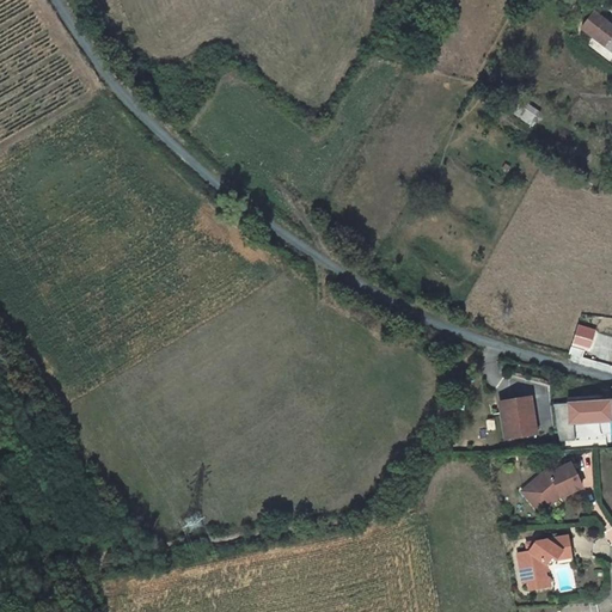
[(582,29),(593,37),(605,20),(594,13),(582,29)]
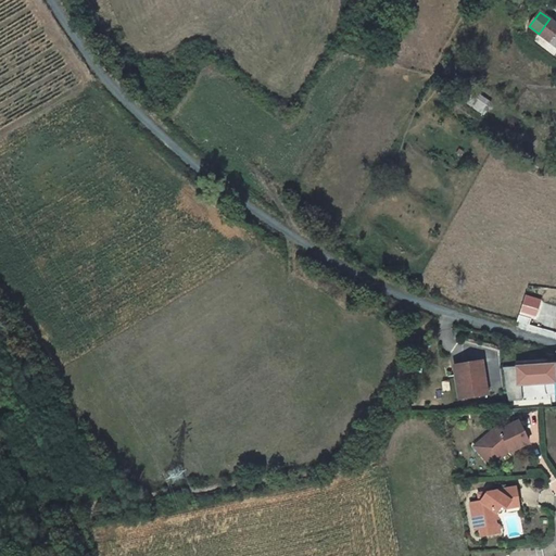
[(551,41),(555,46),(555,24),(550,19),(539,34),(550,42),(551,41)]
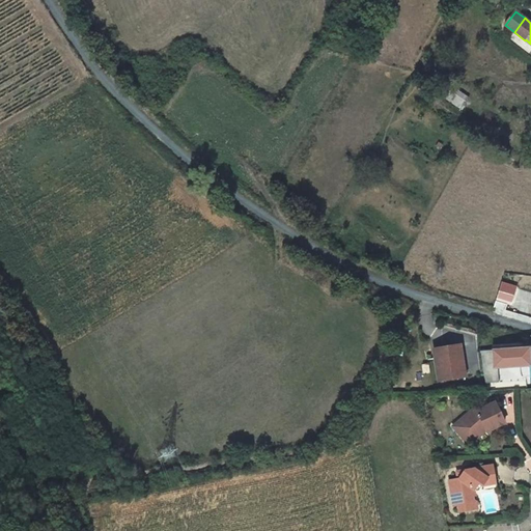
[(449,94),(453,87),(445,83),(441,90),(449,94)]
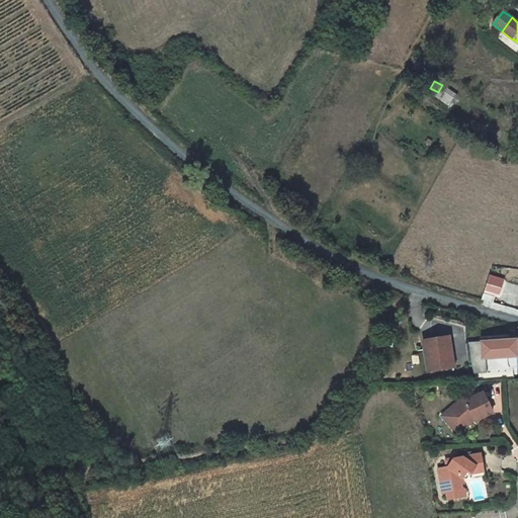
[(438,92),(453,103),(458,96),(442,85),(438,92)]
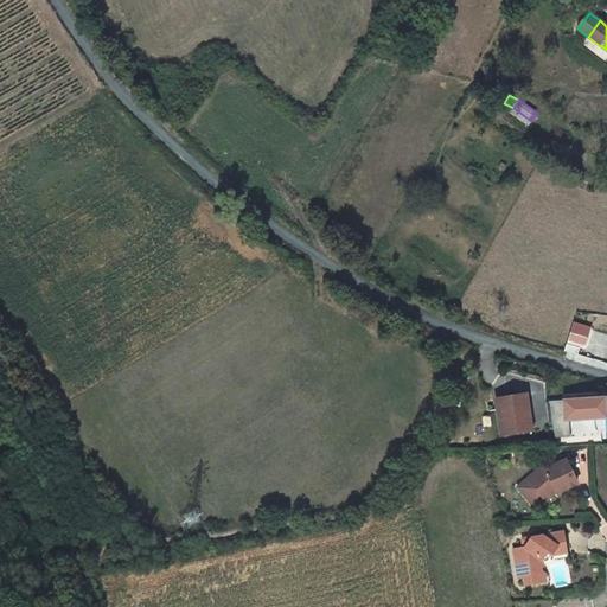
[(531,121),(513,108),(510,113),(529,125),(531,121)]
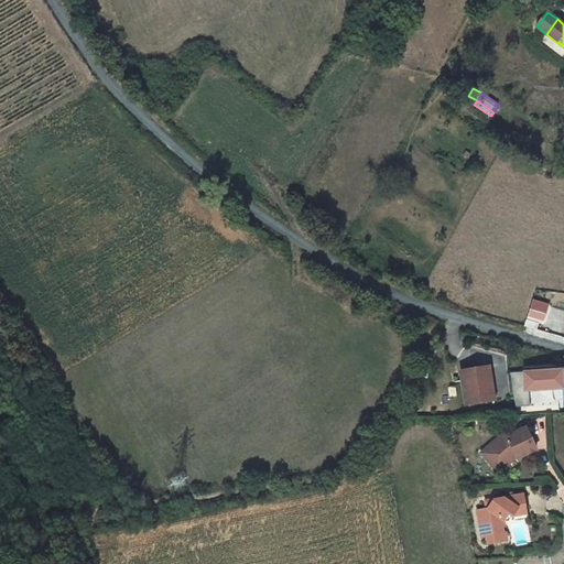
[(530,311),(544,315),(548,307),(532,302),(530,311)]
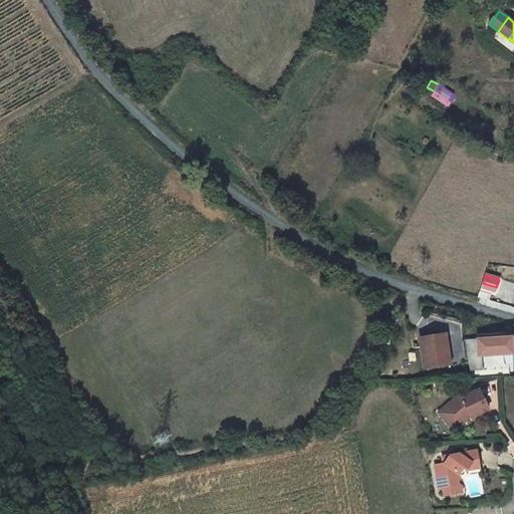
[(483,283),(480,291),(494,296),(496,287),(483,283)]
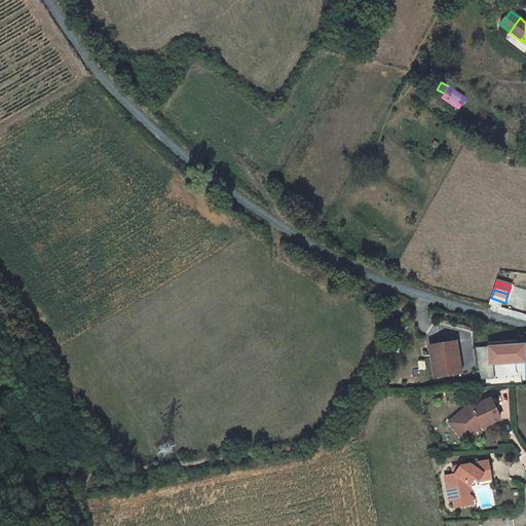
[(515,360),(515,357),(525,354),(525,340),(494,343),(495,346),(488,347),(481,347),(479,347),(476,348),(481,380),(494,379),(493,362),(515,360)]
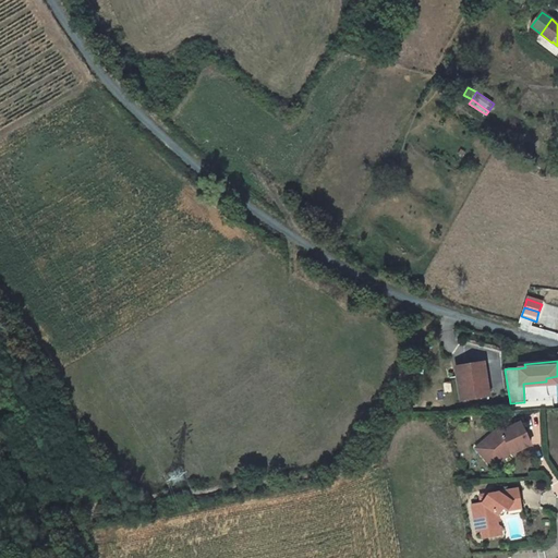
[(461,400),(485,397),(481,365),(457,370),(461,400)]
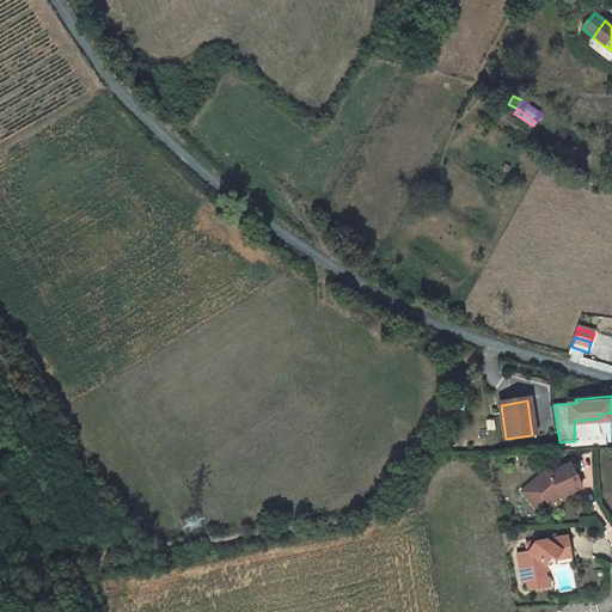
[(531,401),(527,401),(532,435),(537,434),(531,401)]
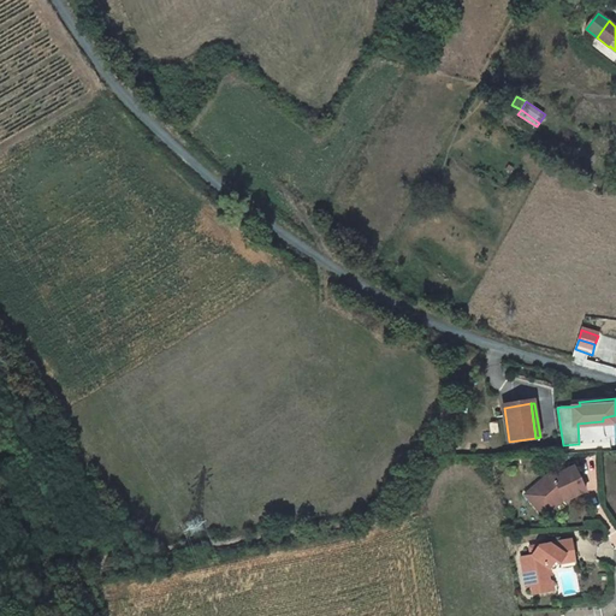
[(558,498),(563,496),(564,499),(566,501),(586,491),(574,466),(554,475),(551,473),(528,492),(539,503),(544,499),(550,507),(558,498)]
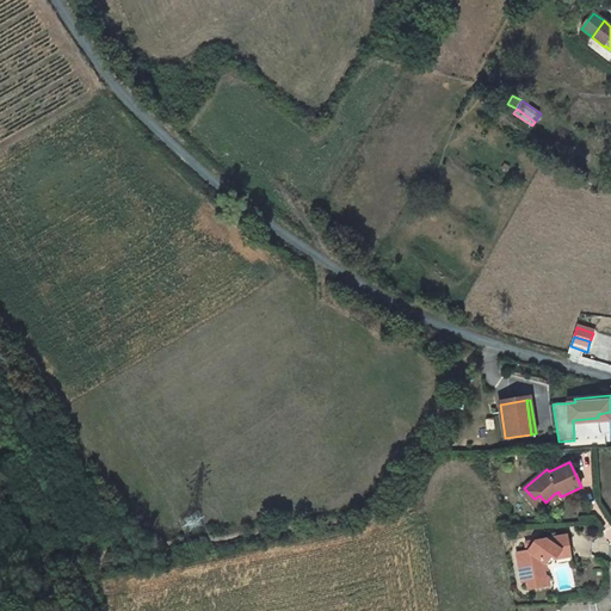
[(535,499),(524,488),(522,491),(539,512),(560,495),(559,492),(554,494),(545,503),(539,495),(535,499)]
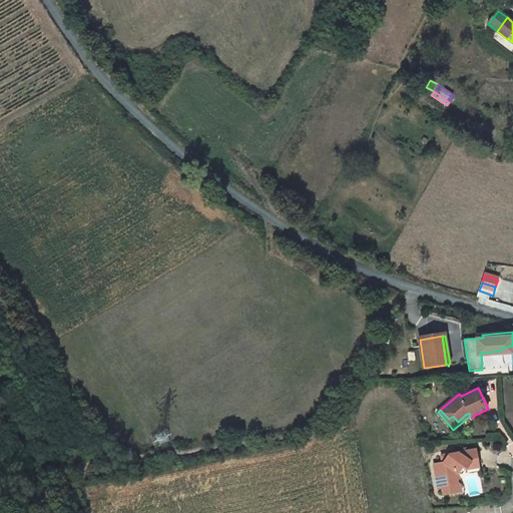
[(443,488),(444,495),(461,492),(460,486),(457,484),(457,480),(459,480),(459,474),(463,468),(467,471),(472,463),(479,462),(476,448),(442,455),(443,463),(434,465),(438,489),(443,488)]
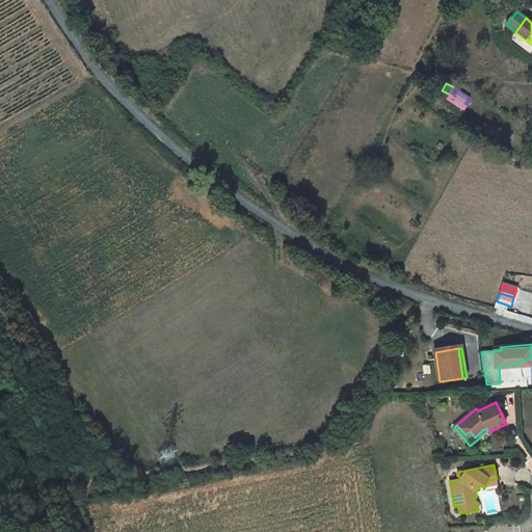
[(489,480),(484,488),(498,485),(497,479),(489,480)]
